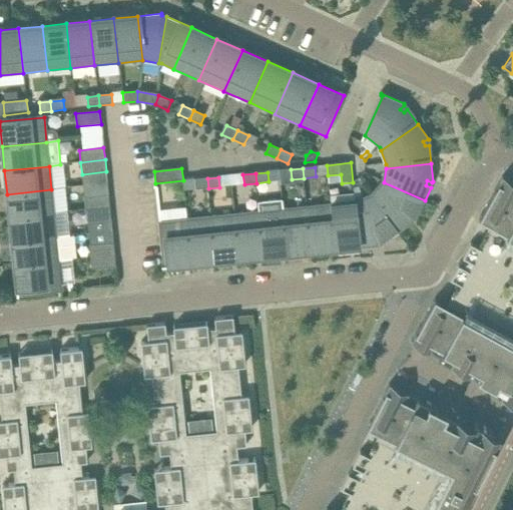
[(435,301),(412,344),(430,354),(434,347),(443,352),(439,359),(457,369),(458,368),(466,373),(466,374),(468,375),(472,368),(482,373),(478,380),(485,384),(485,383),(494,388),(492,392),(494,393),(500,383),(506,387),(501,396),(508,401),(509,400),(512,402),(512,182),(503,177),(479,220),(489,226),(477,247),(471,244),(463,259),(472,264),(468,271),(459,266),(451,281),(457,284),(445,306),(435,301)]
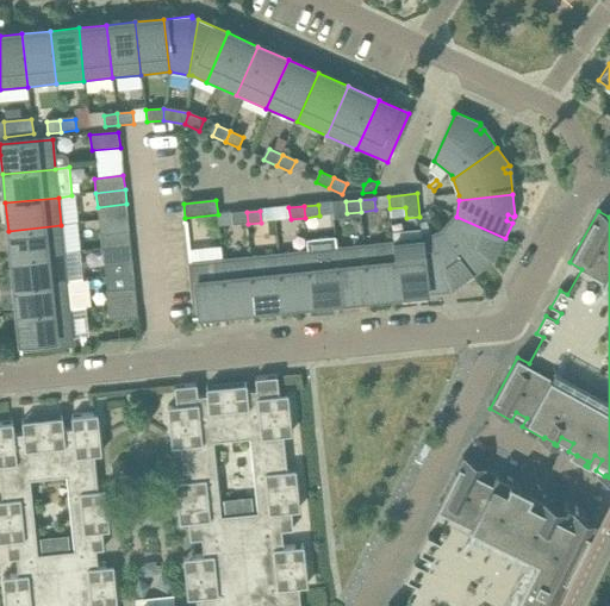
[(234,225),(248,224),(247,212),(232,213),(234,225)]
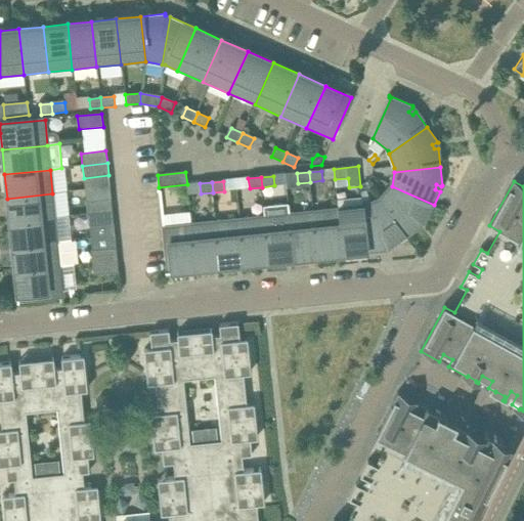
[(424,225),(434,205),(392,186),(380,201),(406,237),(419,229),(416,225),(419,221),(424,225)]
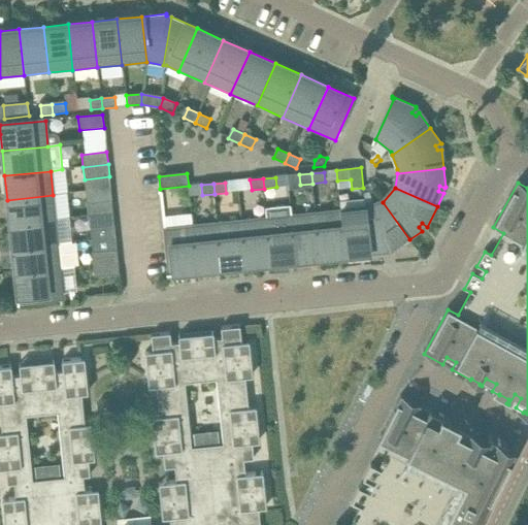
[(56,220),(53,195),(7,200),(9,225),(56,220)]
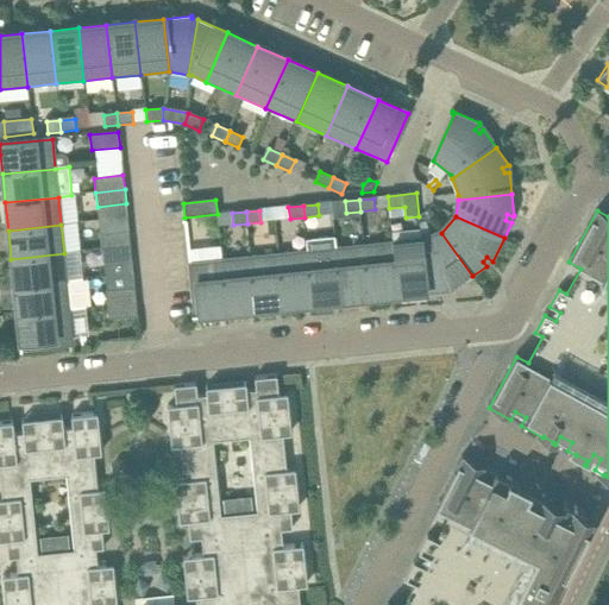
[(100,235),(101,250),(130,246),(129,232),(100,235)]
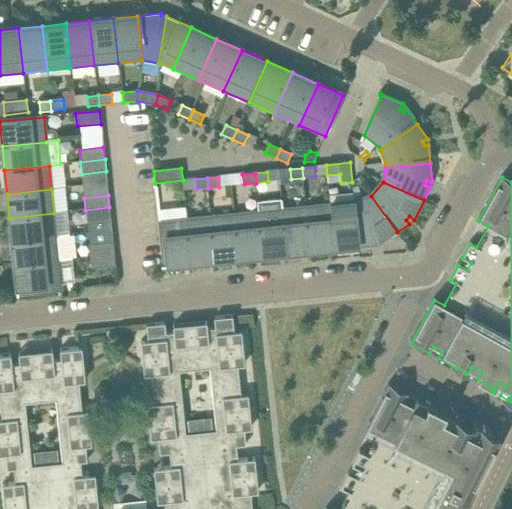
[(371,196),(354,203),(359,247),(373,246),(373,241),(377,239),(379,244),(379,245),(397,232),(371,196)]
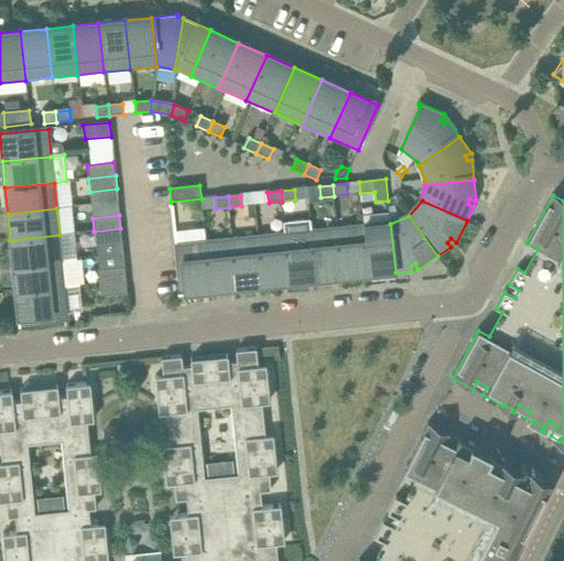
[(364,226),(369,276),(377,274),(377,278),(388,277),(388,273),(396,272),(390,224),(364,226)]
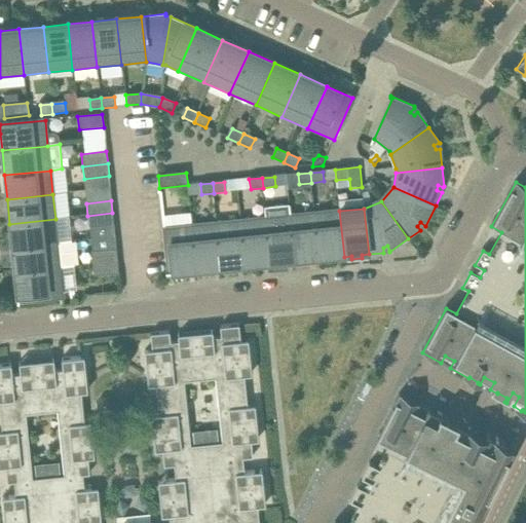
[(339,211),(314,214),(320,259),(344,257),(339,211)]
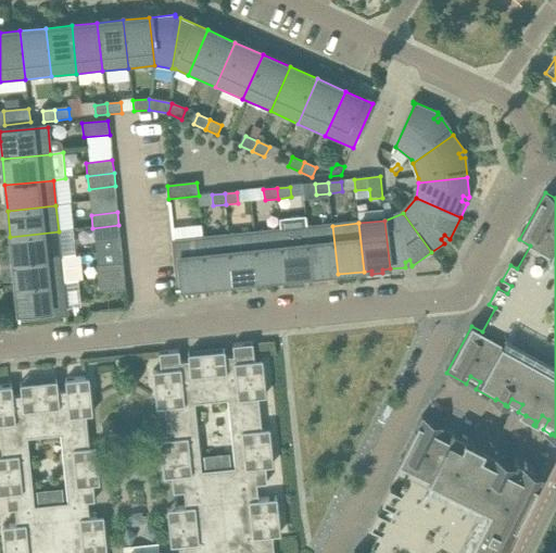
[(121,238),(118,225),(92,228),(95,241),(121,238)]
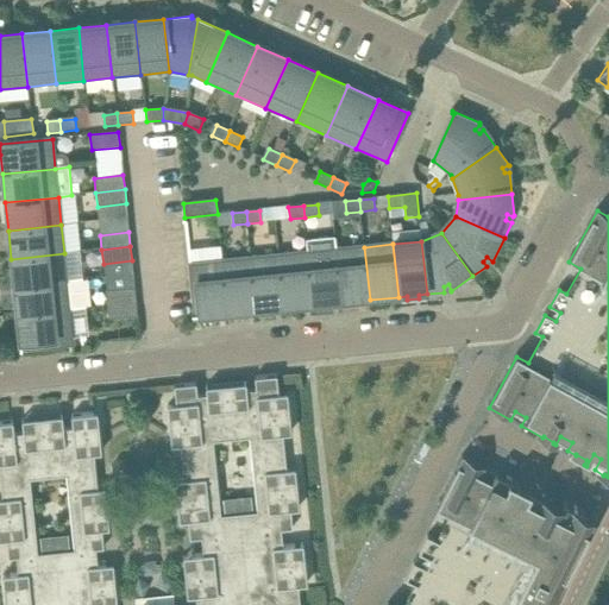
[(364,247),(337,250),(341,303),(370,300),(364,247)]
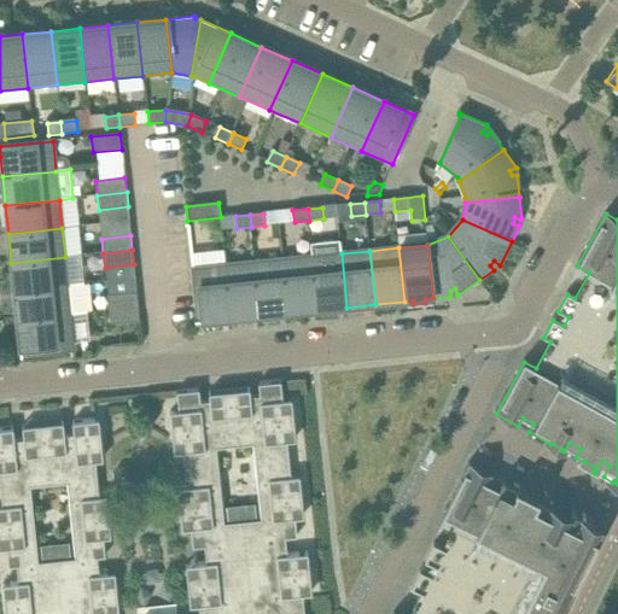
[(319,310),(347,308),(342,253),(313,257),(319,310)]
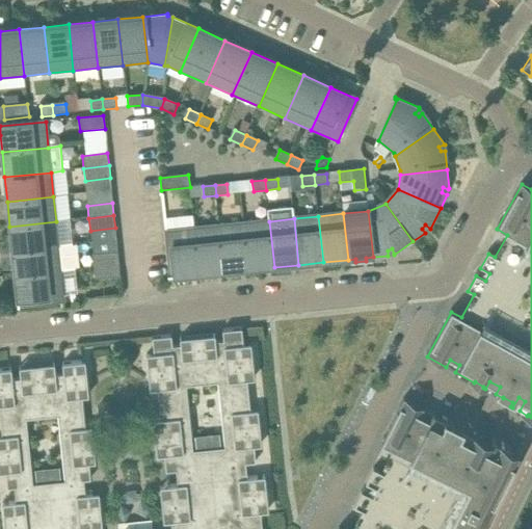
[(58,246),(56,221),(9,227),(12,252),(58,246)]
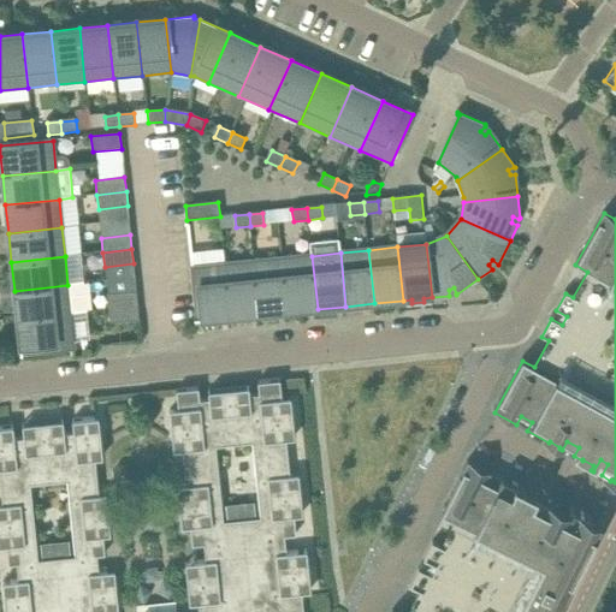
[(312,256),(283,259),(289,313),(318,309),(312,256)]
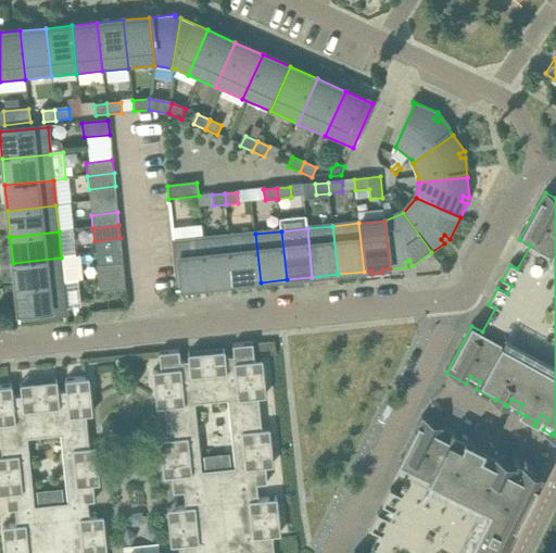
[(255,234),(229,237),(235,285),(261,283),(255,234)]
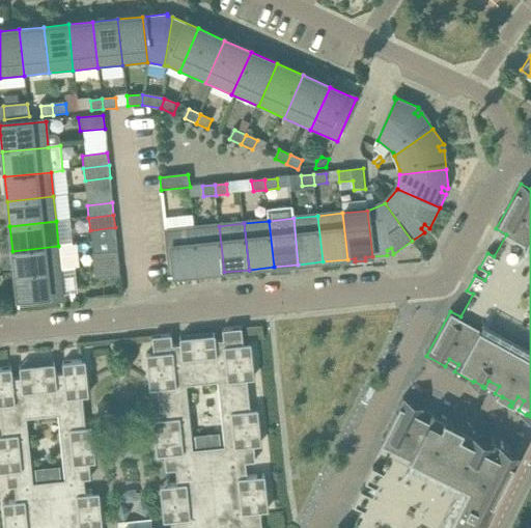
[(199,275),(224,272),(219,226),(194,228),(199,275)]
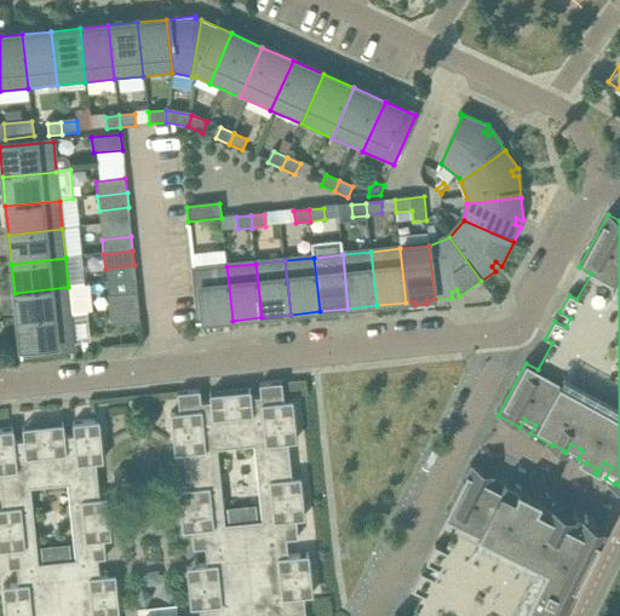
[(196,324),(233,321),(227,266),(194,270),(199,322),(196,323),(196,324)]
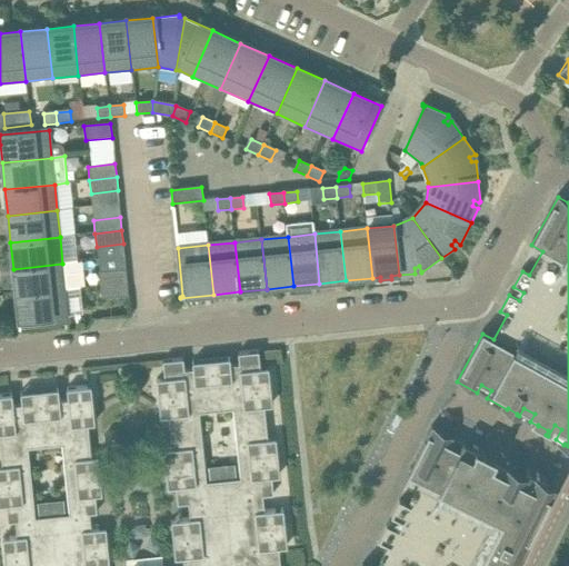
[(62,264),(13,269),(16,296),(66,290),(62,264)]
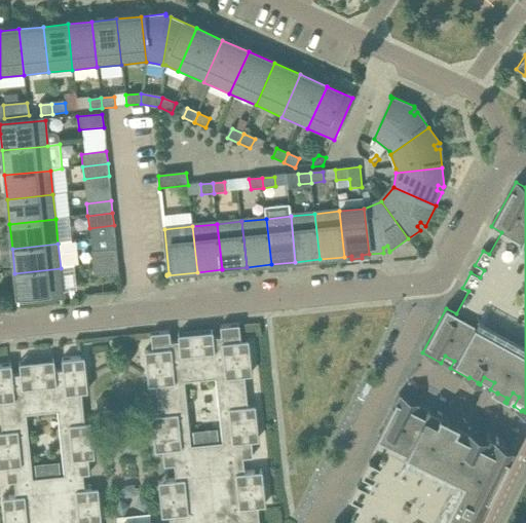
[(91,252),(92,265),(117,262),(116,250),(91,252)]
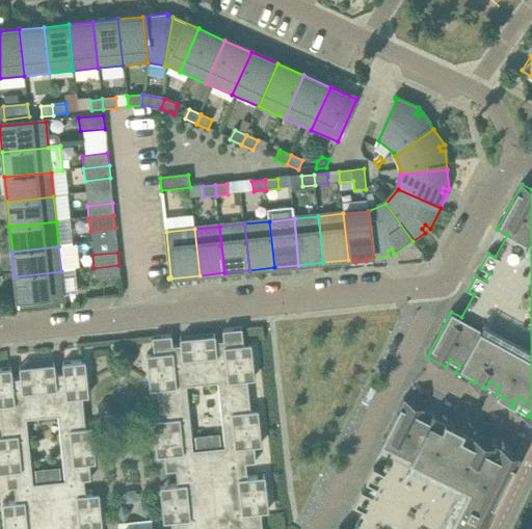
[(121,278),(118,265),(94,268),(95,281),(121,278)]
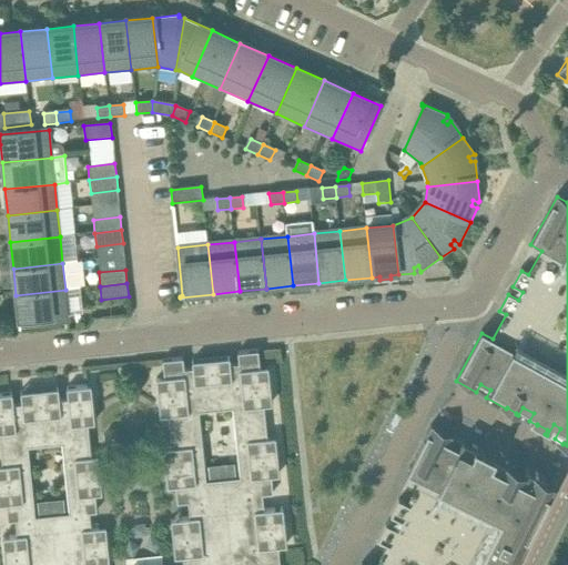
[(69,322),(66,290),(16,295),(19,330),(21,330),(20,328),(69,322)]
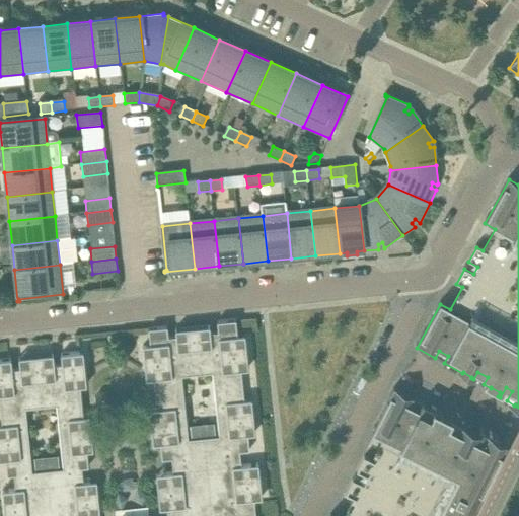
[(255,515),(254,501),(262,500),(261,482),(252,483),(251,466),(241,467),(240,453),(249,452),(248,437),(255,436),(251,401),(244,401),(241,372),(248,371),(245,337),(237,338),(236,321),(217,323),(218,334),(211,335),(210,332),(175,336),(176,338),(168,339),(167,328),(148,330),(150,347),(143,348),(146,382),(154,381),(157,412),(149,412),(153,446),(160,446),(162,462),(172,461),(173,474),(164,475),(165,492),(158,493),(160,511),(167,510),(167,515),(149,515),(148,508),(116,511),(116,515),(100,515),(96,483),(84,484),(82,470),(89,469),(87,453),(93,452),(90,418),(83,419),(80,388),(87,388),(83,354),(61,356),(62,366),(54,367),(54,360),(19,364),(20,370),(12,371),(11,361),(0,362),(0,407),(2,428),(0,428),(0,462),(6,462),(7,478),(14,477),(15,492),(2,493),(5,515),(255,515)]
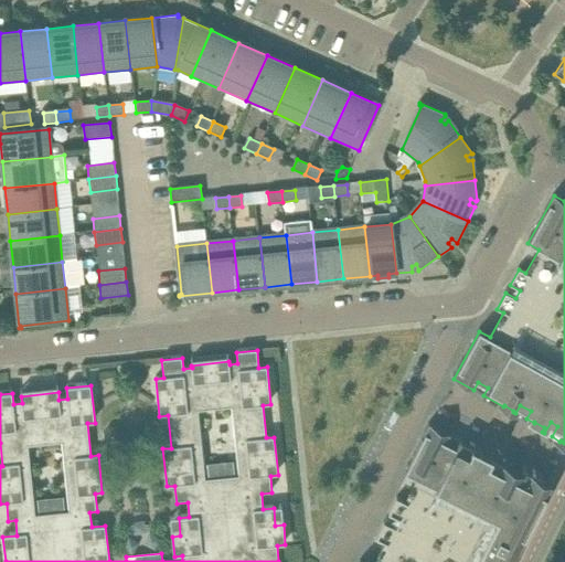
[(510,561),(550,481),(542,477),(533,473),(528,484),(520,480),(525,468),(523,467),(521,472),(511,466),(512,465),(503,462),(500,469),(489,464),(493,456),(491,455),(490,456),(480,451),(481,449),(460,439),(456,447),(446,443),(450,434),(429,424),(405,473),(416,478),(404,502),(396,499),(388,516),(398,520),(394,529),(384,523),(376,540),(384,543),(374,561),(510,561)]
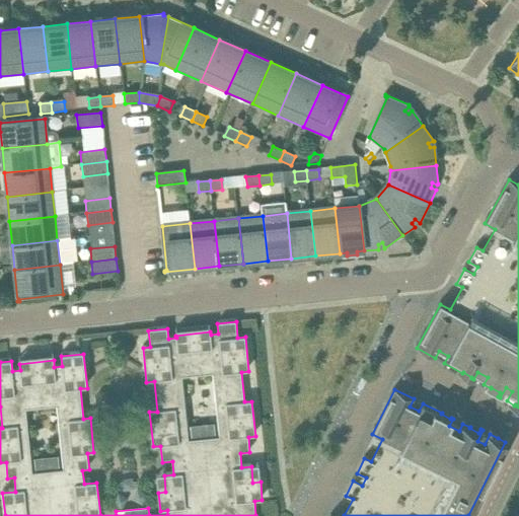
[(112,397),(106,393),(99,393),(95,398),(96,406),(101,410),(107,409),(112,404),(112,397)]
